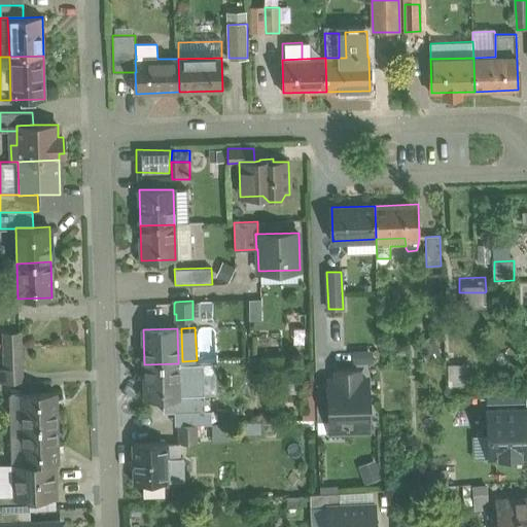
[(20,331),(2,331),(2,349),(21,349),(20,331)]
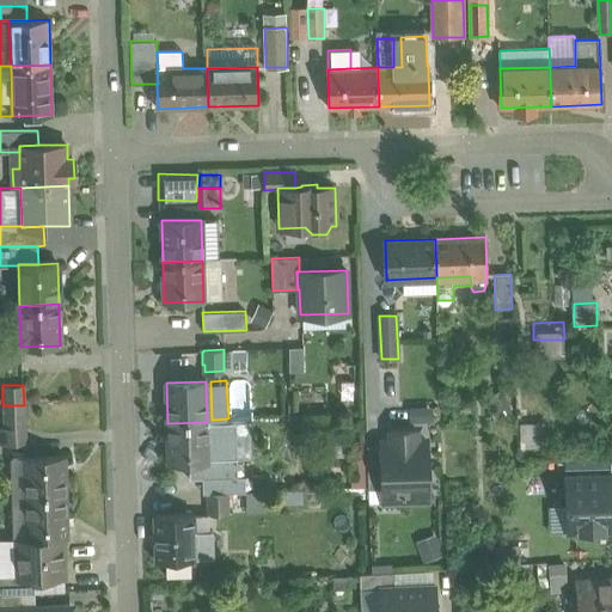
[(24,405),(2,405),(4,427),(0,427),(0,442),(26,442),(24,405)]
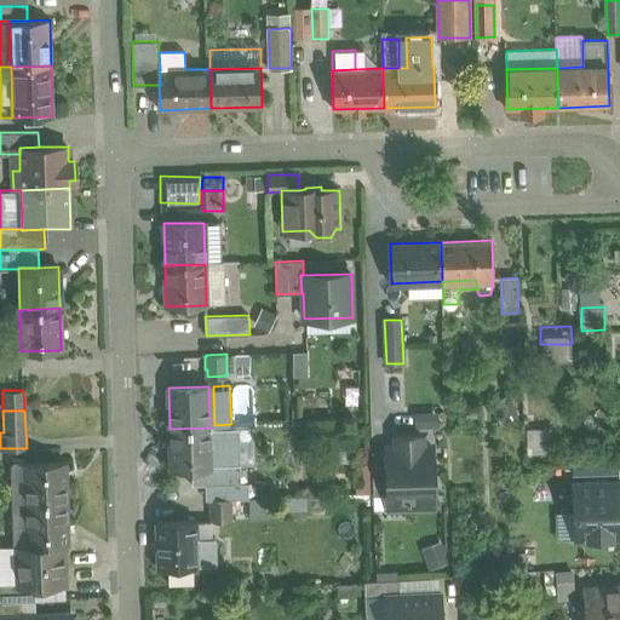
[(210,428),(170,429),(171,470),(211,469),(210,428)]
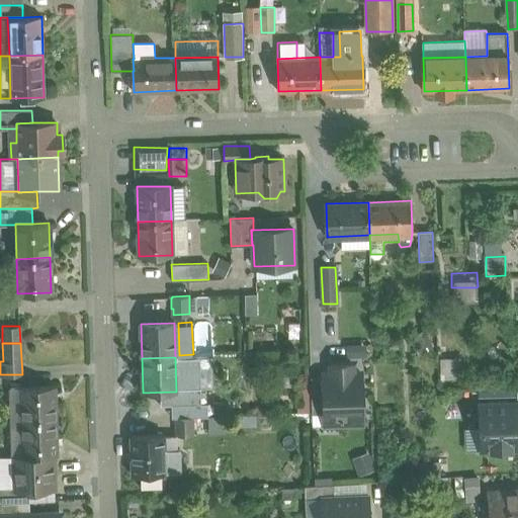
[(464,361),(442,361),(442,373),(464,373),(464,361)]
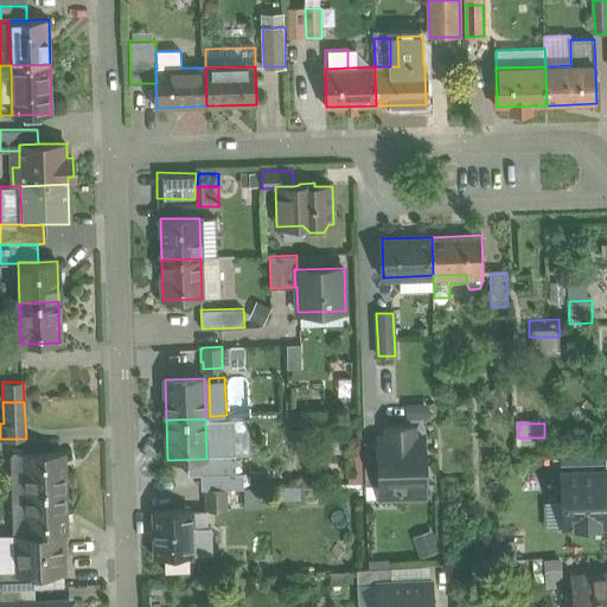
[(414,438),(414,427),(387,428),(387,439),(377,439),(378,442),(379,485),(379,486),(397,486),(397,496),(425,494),(423,438),(414,438)]
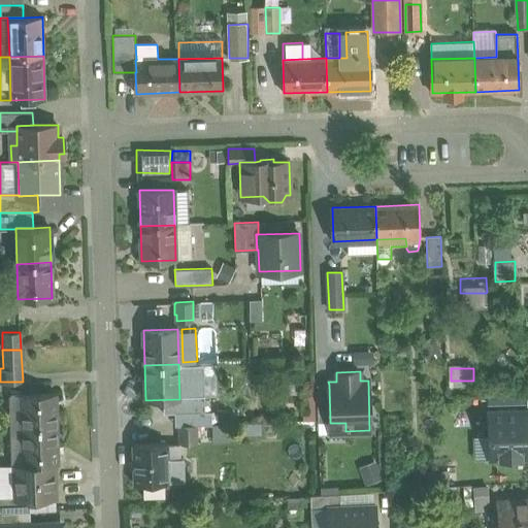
[(329,385),(317,385),(318,422),(330,422),(329,385)]
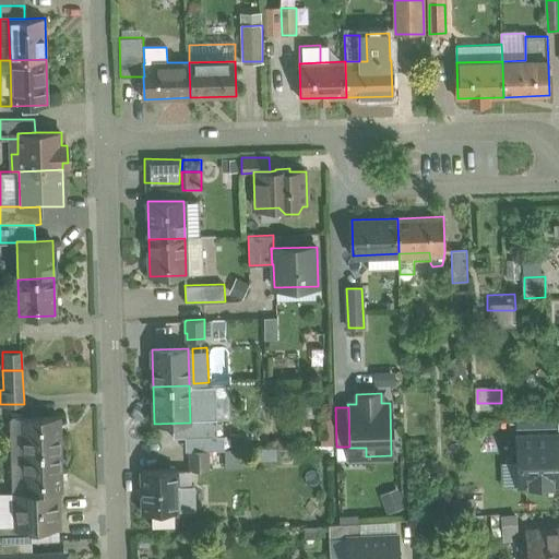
[(59,415),(22,417),(11,417),(12,449),(23,448),(23,449),(23,454),(60,453),(59,415)]
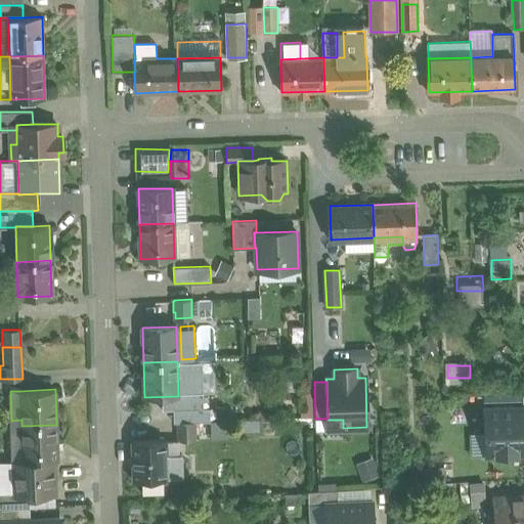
[(194,404),(177,404),(177,411),(176,411),(176,422),(177,422),(178,423),(194,423),(194,404)]
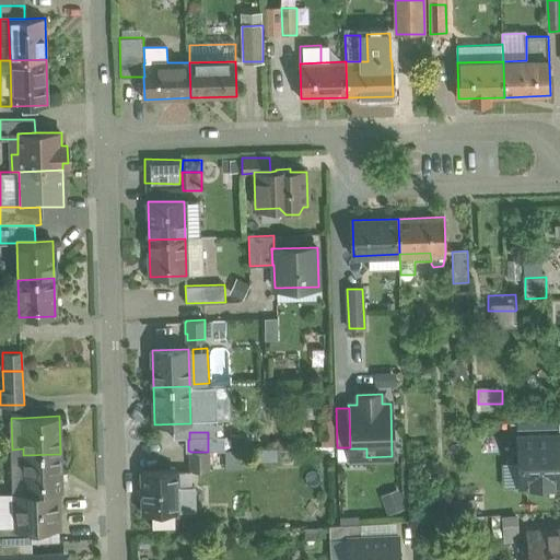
[(559,435),(517,438),(520,488),(559,486),(559,435)]
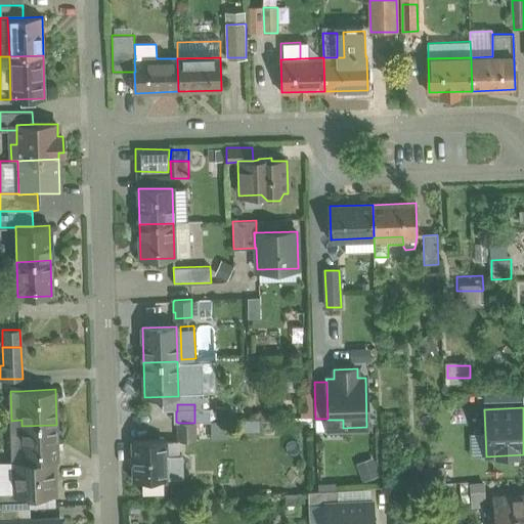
[(194,423),(178,423),(178,440),(195,440),(194,423)]
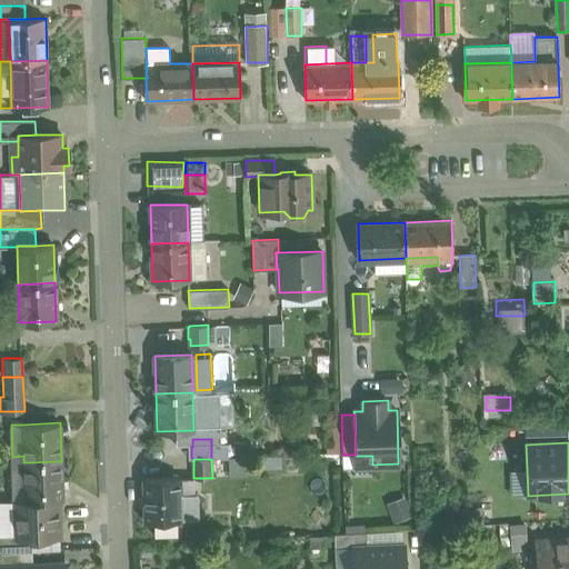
[(61,461),(23,462),(23,468),(12,469),(13,501),(16,501),(58,499),(62,499),(61,461)]
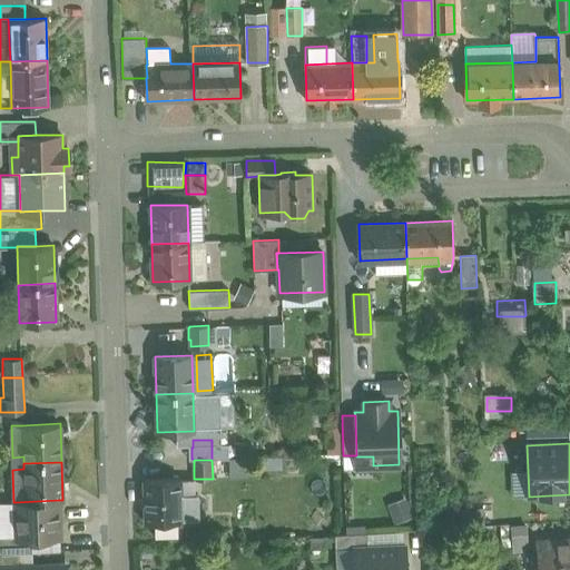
[(179,478),(144,479),(146,522),(175,521),(180,521),(180,519),(197,519),(196,495),(179,495),(179,478)]
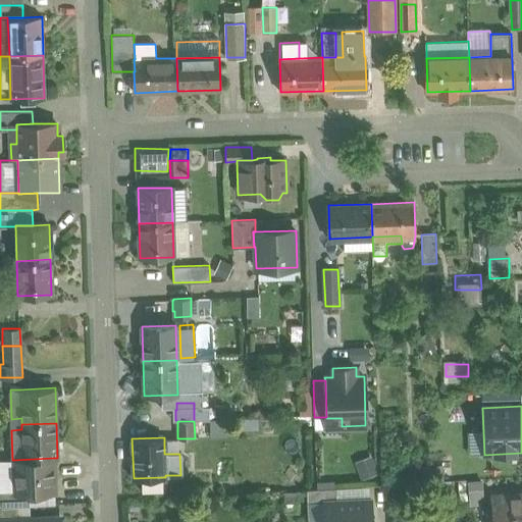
[(11,457),(0,457),(0,489),(12,489),(11,457)]
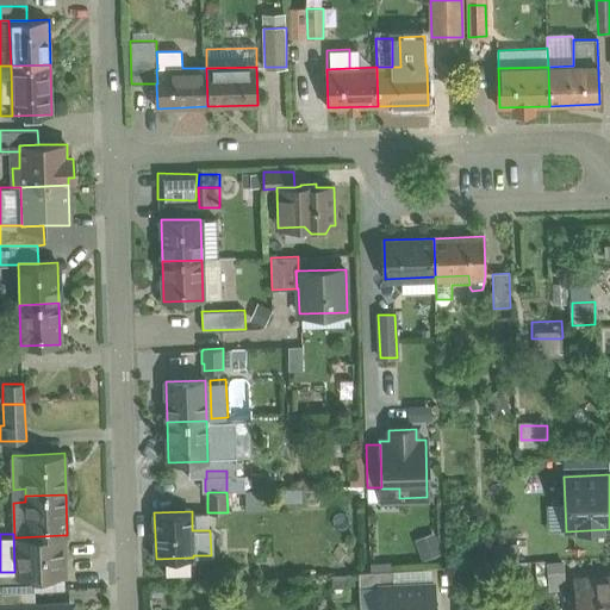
[(62,535),(17,537),(18,573),(19,573),(19,576),(33,574),(62,573),(63,573),(62,536),(62,535)]
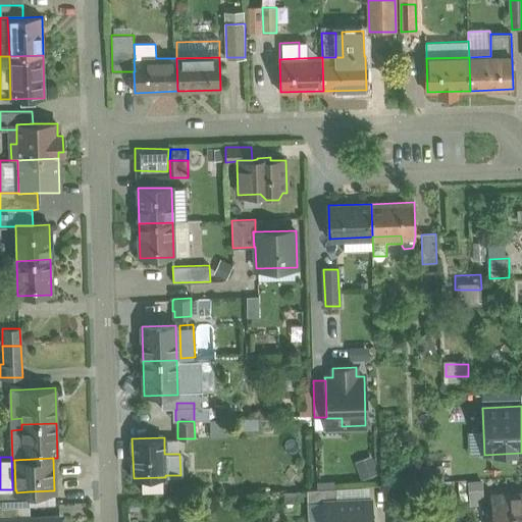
[(356,466),(362,482),(379,476),(373,460),(356,466)]
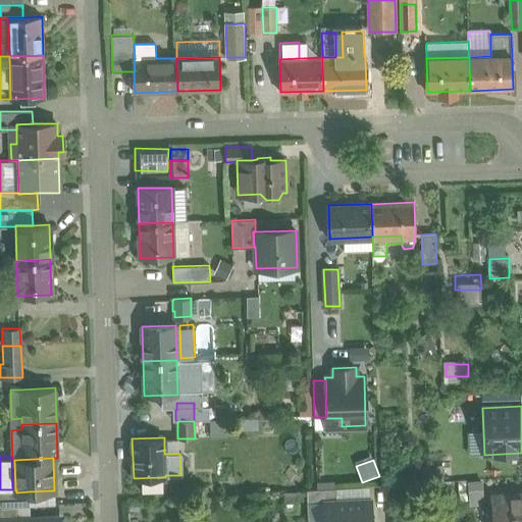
[(444,464),(429,464),(430,478),(445,478),(444,464)]
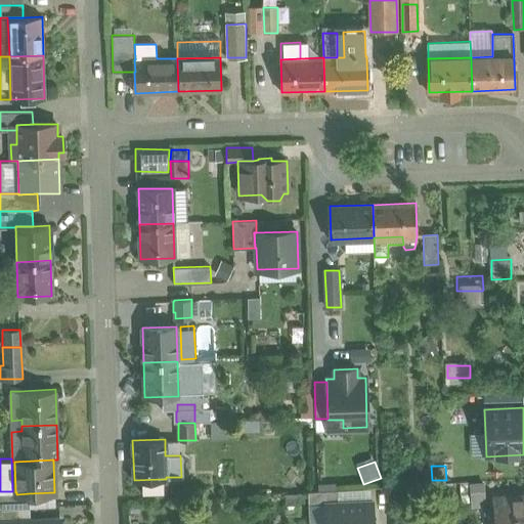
[(164,479),(142,480),(142,494),(164,493),(164,479)]
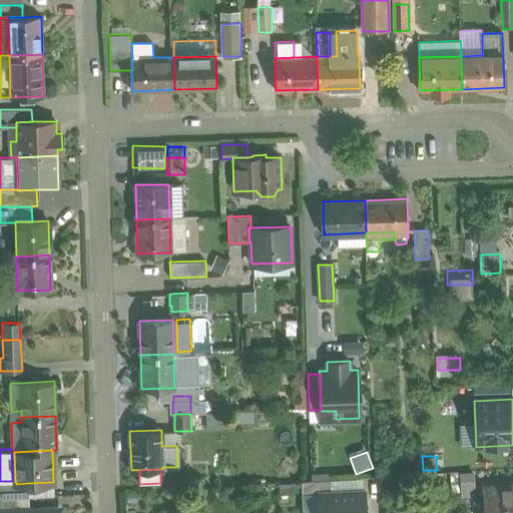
[(472,473),(460,474),(461,490),(461,497),(474,495),(472,473)]
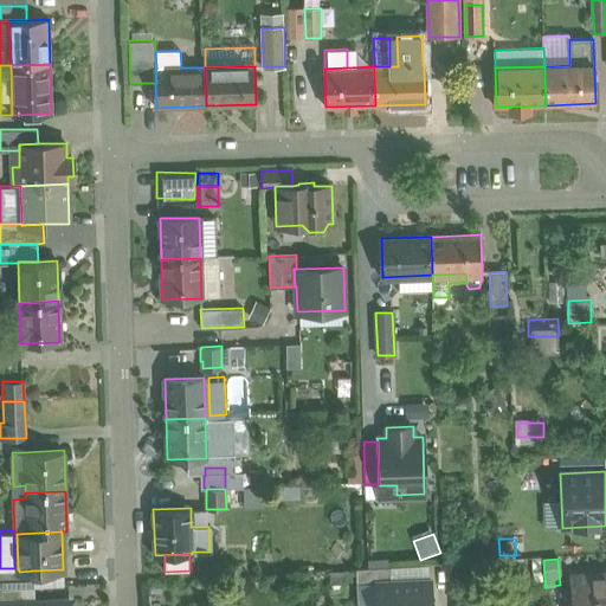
[(391,567),(356,568),(356,584),(375,584),(375,582),(392,581),(391,567)]
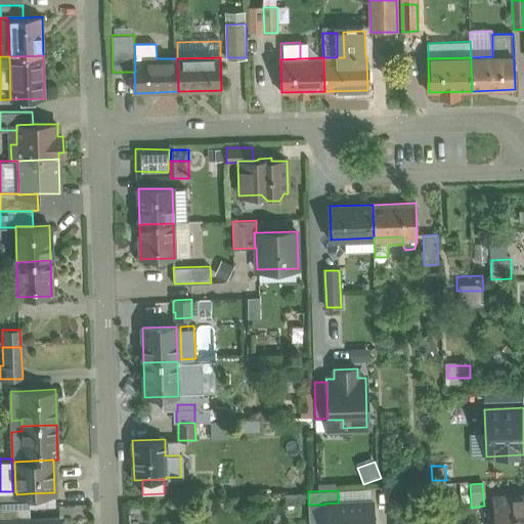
[(16,494),(15,492),(0,492),(0,509),(29,508),(29,493),(16,494)]
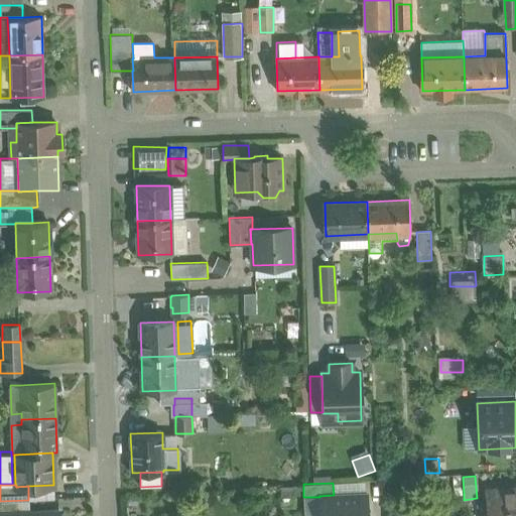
[(28,486),(28,500),(52,498),(52,485),(28,486)]
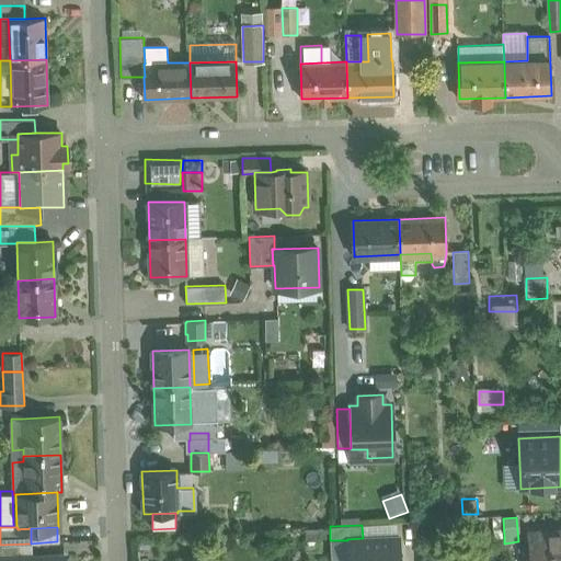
[(560,560),(560,530),(530,534),(531,560),(560,560)]
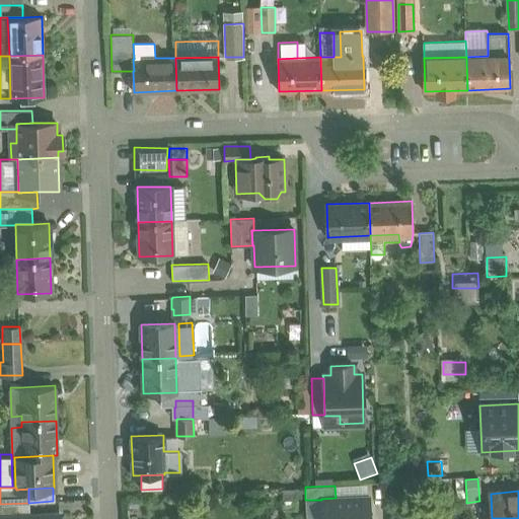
[(336,498),(321,499),(321,500),(322,518),(369,518),(369,497),(336,498)]
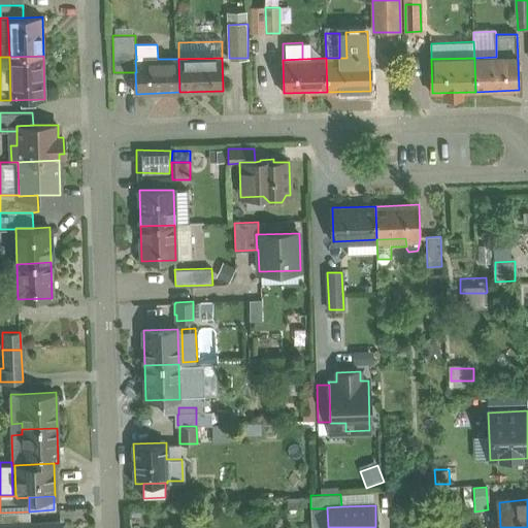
[(29,512),(0,513),(0,526),(0,525),(30,524),(29,512)]
